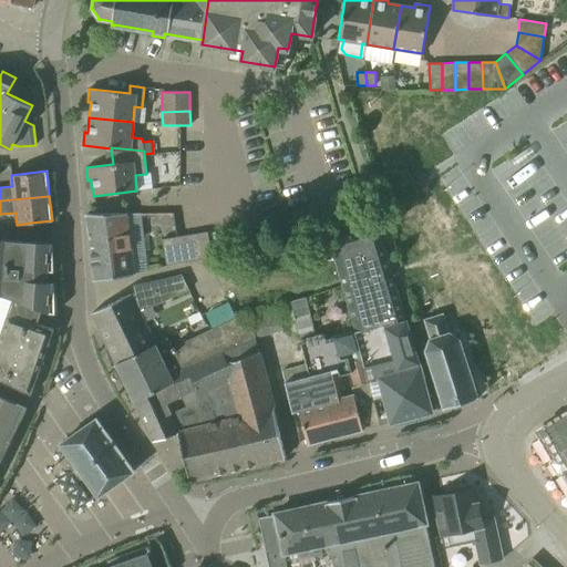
[(126,213),(86,214),(94,280),(134,276),(126,213)]
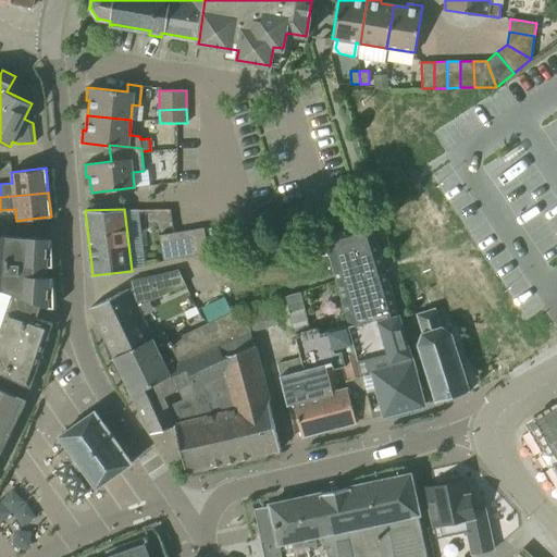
[(361,373),(373,370),(384,415),(423,405),(412,360),(370,221),(322,235),(329,256),(348,325),(361,373)]
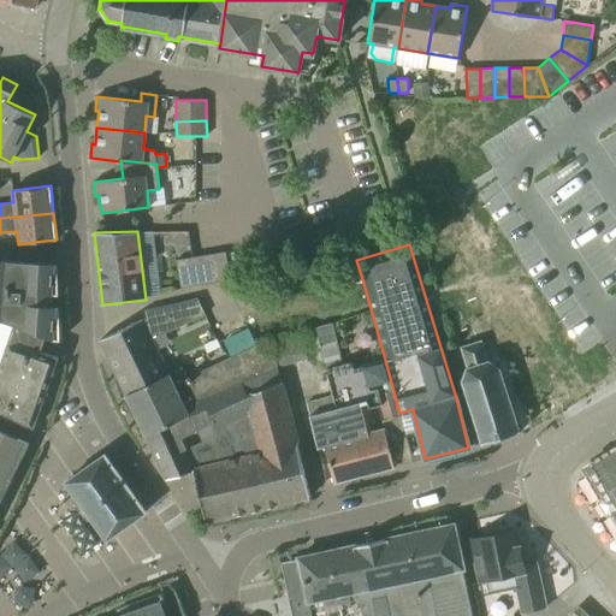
[(208,254),(214,283),(230,279),(225,252),(208,254)]
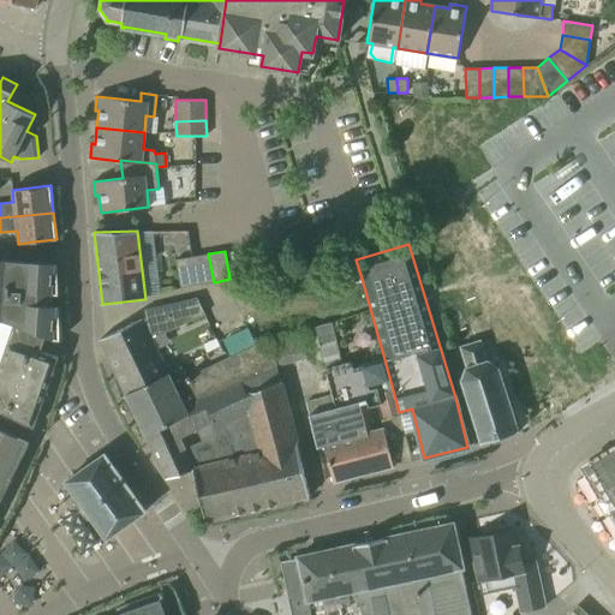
[(208,254),(192,257),(197,285),(214,282),(208,254)]
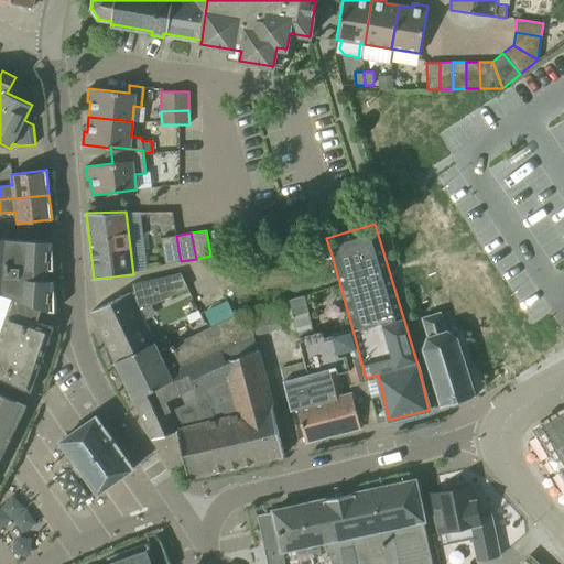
[(176,236),(161,238),(165,264),(181,261),(176,236)]
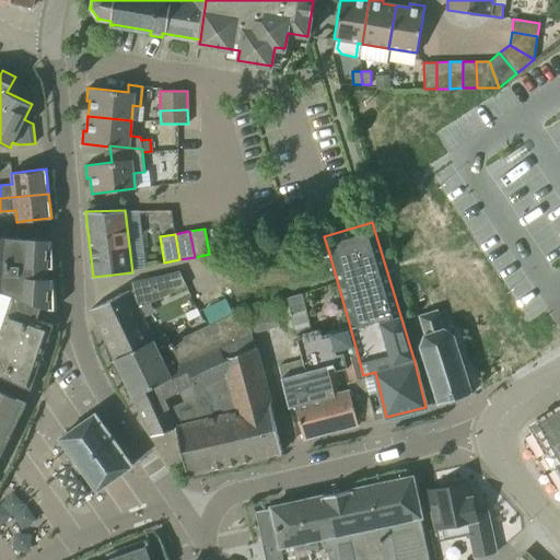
[(0,265),(51,272),(51,268),(53,268),(51,240),(0,235),(0,265)]
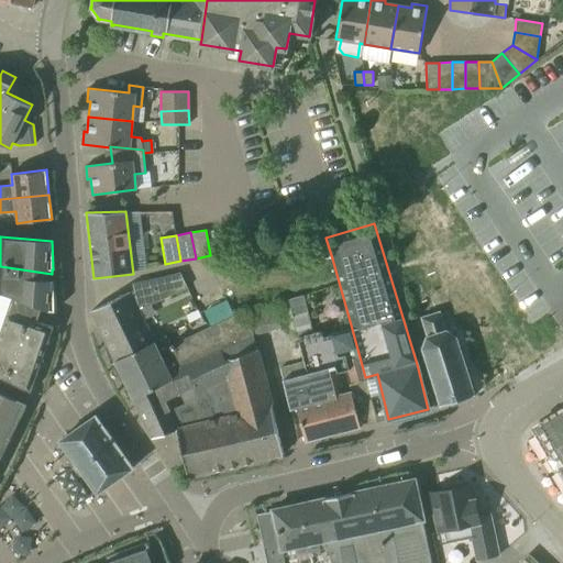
[(22,301),(42,308),(50,310),(55,311),(54,280),(51,279),(52,274),(0,266),(0,293),(14,298),(23,300),(22,301)]
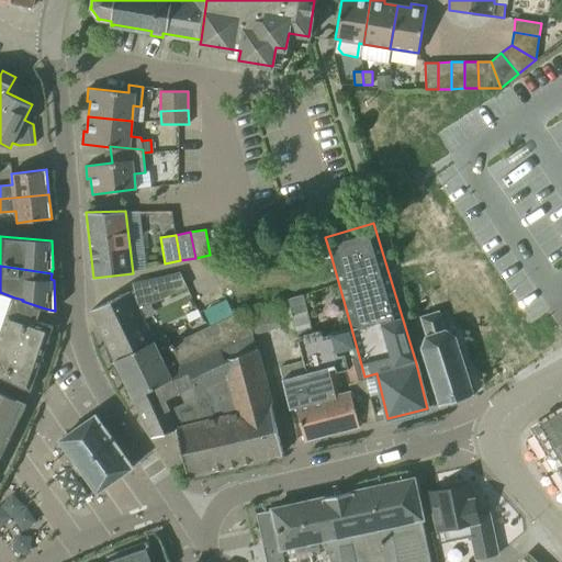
[(94,308),(91,311),(112,355),(115,360),(155,341),(149,329),(139,310),(187,288),(180,272),(132,283),(135,289),(131,291),(111,301),(94,308)]
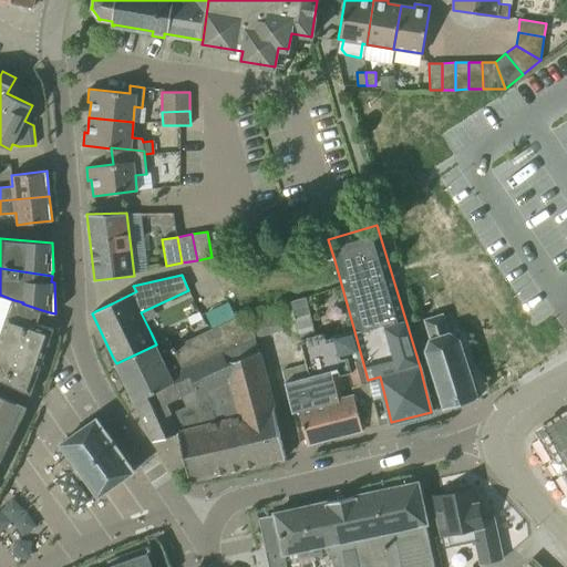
[(42,310),(22,303),(23,302),(14,300),(0,295),(0,379),(3,381),(23,391),(31,394),(33,389),(32,389),(51,332),(52,333),(53,329),(37,323),(42,310)]
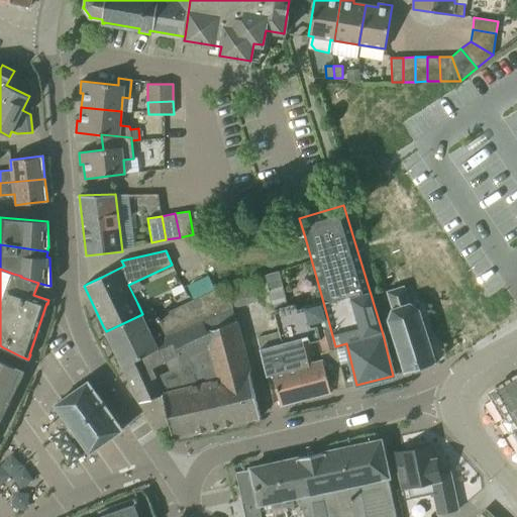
[(330,392),(322,357),(314,360),(309,342),(319,340),(321,349),(335,346),(323,302),(298,309),(296,303),(288,305),(280,271),(266,275),(279,332),(257,337),(268,375),(273,374),(280,405),(281,404),(282,405),(283,405),(283,404),(328,392),(329,393),(330,393),(330,392)]
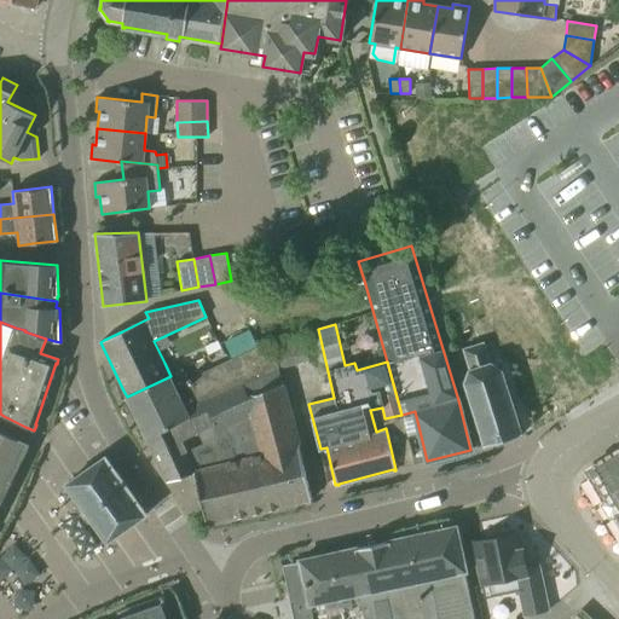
[(302,333),(272,340),(279,369),(308,362),(307,354),(302,333)]
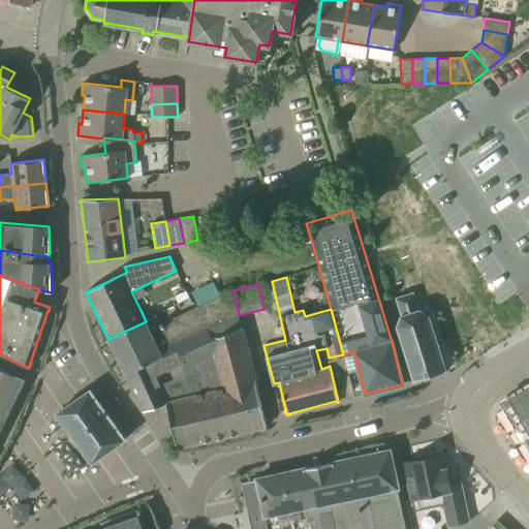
[(146,321),(109,339),(125,376),(163,358),(160,351),(176,344),(239,315),(232,290),(220,297),(198,307),(160,324),(156,316),(146,321)]
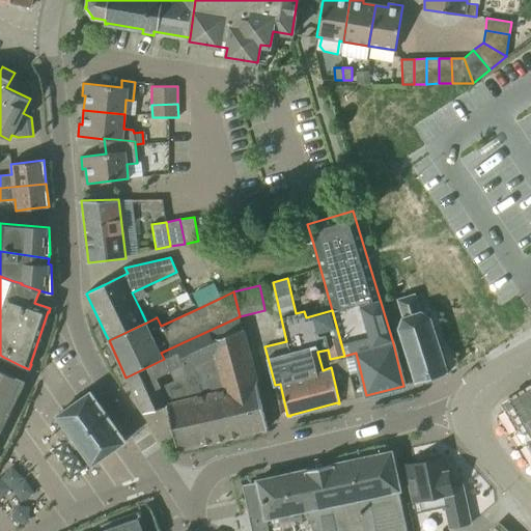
[(446,372),(448,372),(447,368),(446,369),(442,355),(431,318),(421,311),(416,294),(397,300),(402,316),(397,328),(415,383),(416,382),(446,372)]
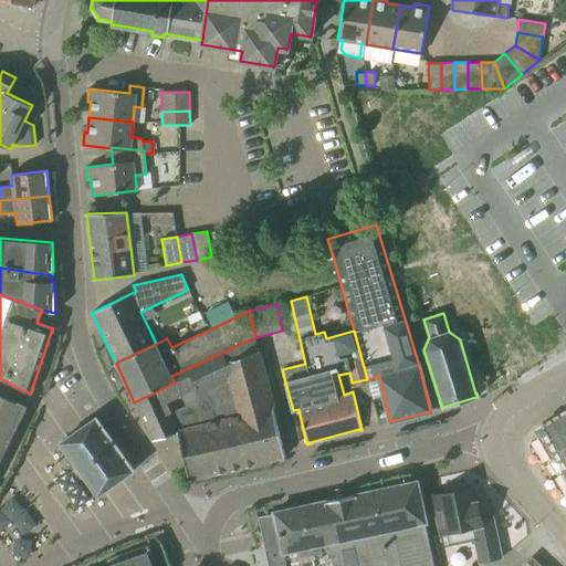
[(173,412),(170,413),(178,430),(178,433),(189,479),(251,464),(284,457),(282,447),(280,435),(255,337),(188,368),(191,376),(196,389),(181,396),(186,406),(173,411),(173,412)]
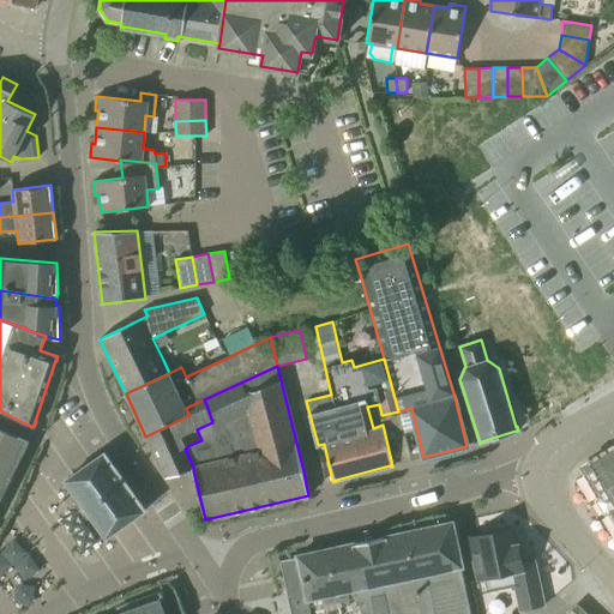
[(190,415),(145,437),(164,475),(166,477),(169,476),(193,470),(193,467),(185,449),(187,447),(187,446),(182,437),(197,429),(212,422),(208,408),(204,399),(186,408),(190,415)]
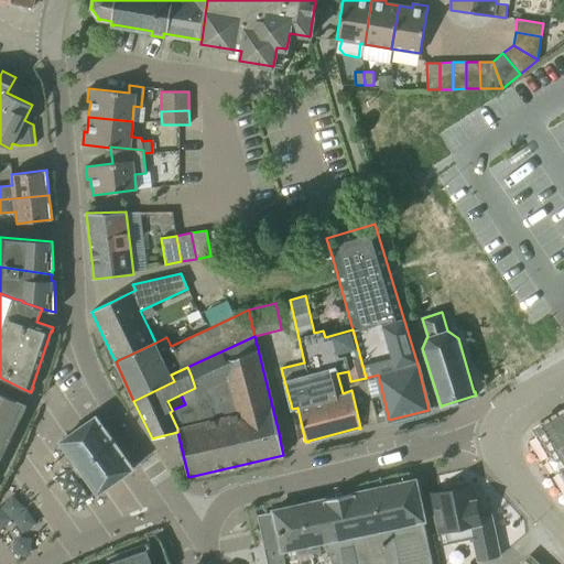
[(349,382),(351,390),(360,427),(389,420),(378,375),(366,378),(350,381),(349,382)]
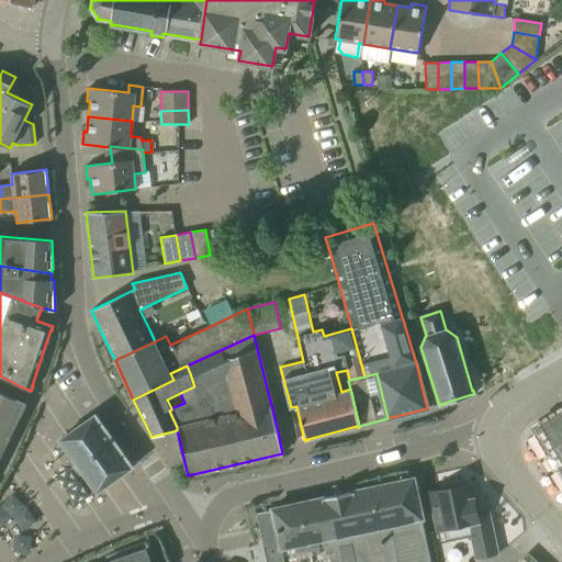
[(0,435),(9,439),(26,404),(0,391),(0,435)]
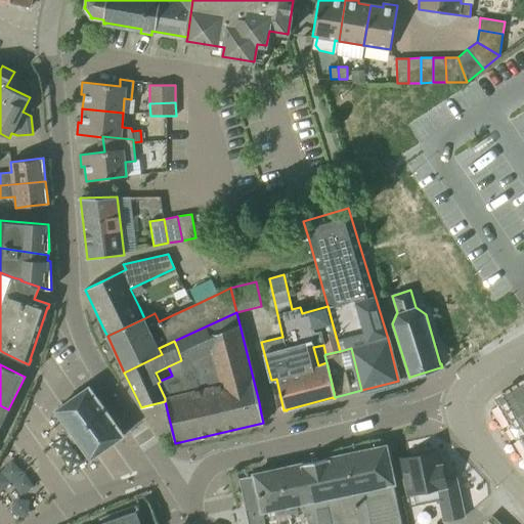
[(523,382),(503,396),(506,401),(499,404),(511,424),(516,425),(518,423),(523,432),(521,434),(520,438),(523,445),(523,382)]
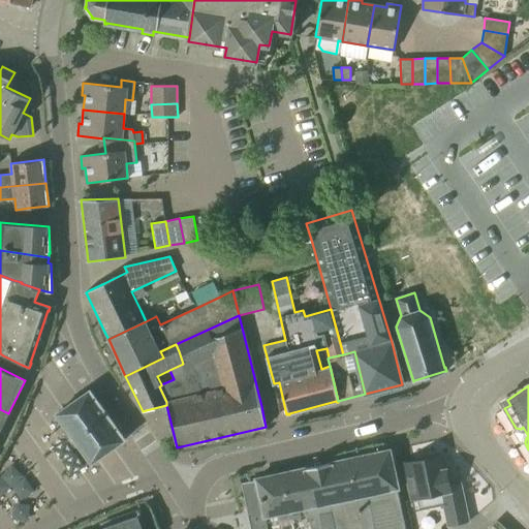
[(56,413),(65,428),(62,431),(76,453),(82,449),(91,463),(125,439),(90,390),(56,413)]
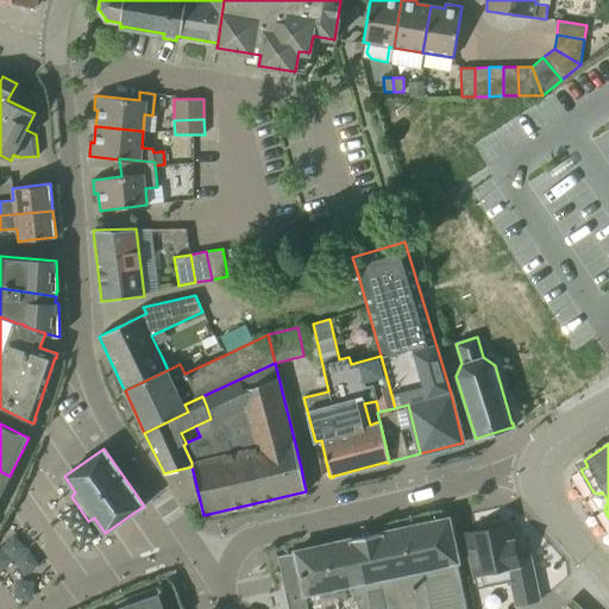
[(0,496),(10,476),(0,471),(0,496)]
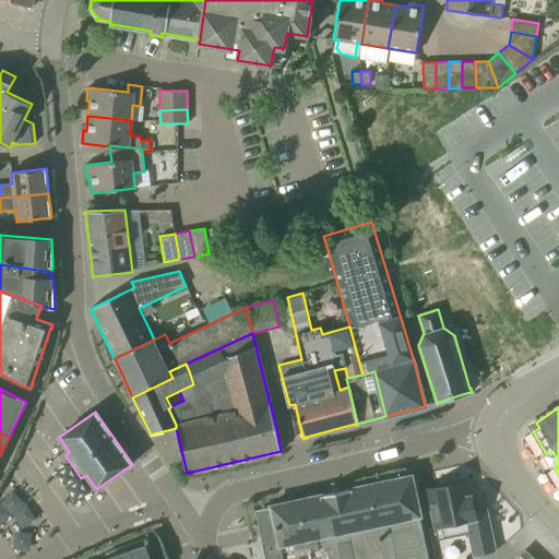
[(284,555),(282,544),(376,524),(379,540),(392,537),(396,558),(428,558),(419,515),(411,476),(271,507),(272,509),(264,511),(274,557),(284,555)]
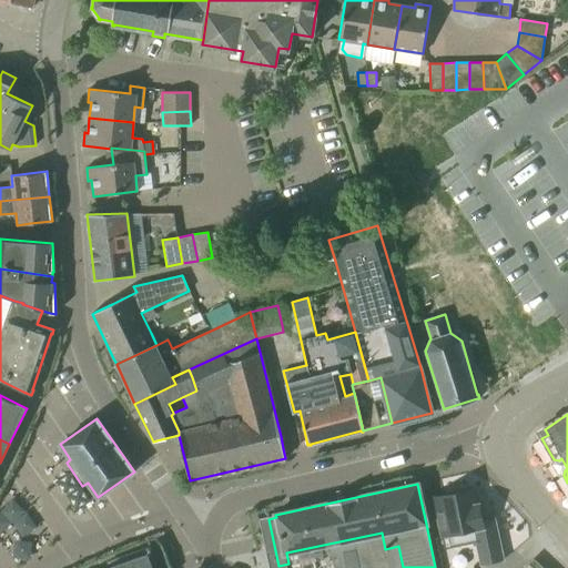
[(434,499),(433,499),(442,538),(445,551),(476,544),(482,566),(503,561),(501,556),(500,550),(494,520),(483,523),(479,505),(476,506),(473,490),(442,497),(434,499)]
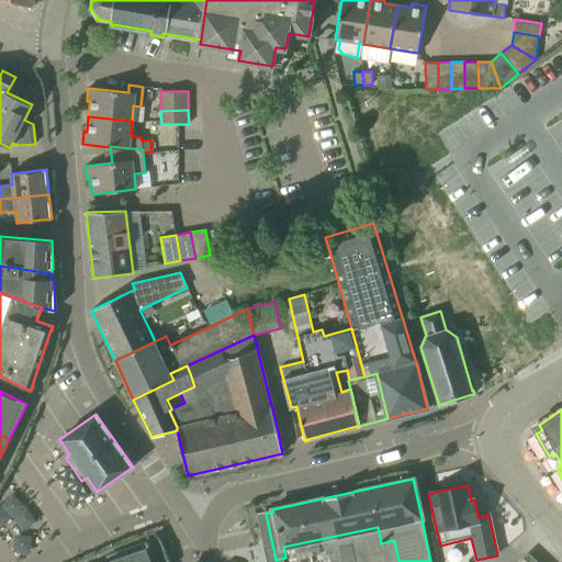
[(0,501),(0,536),(11,557),(42,540),(14,493),(0,501)]
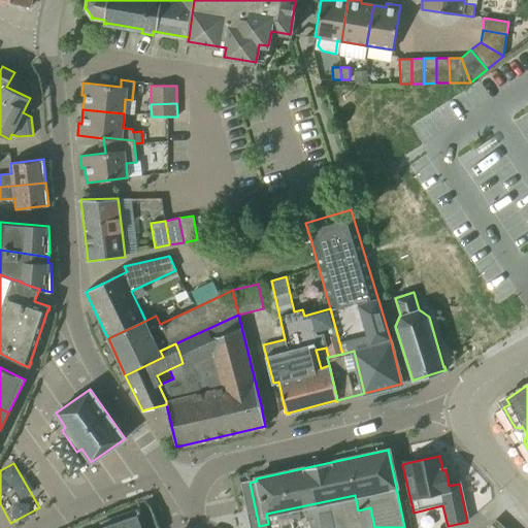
[(259,526),(259,527),(374,527),(370,507),(358,510),(355,495),(266,514),(268,524),(259,526)]
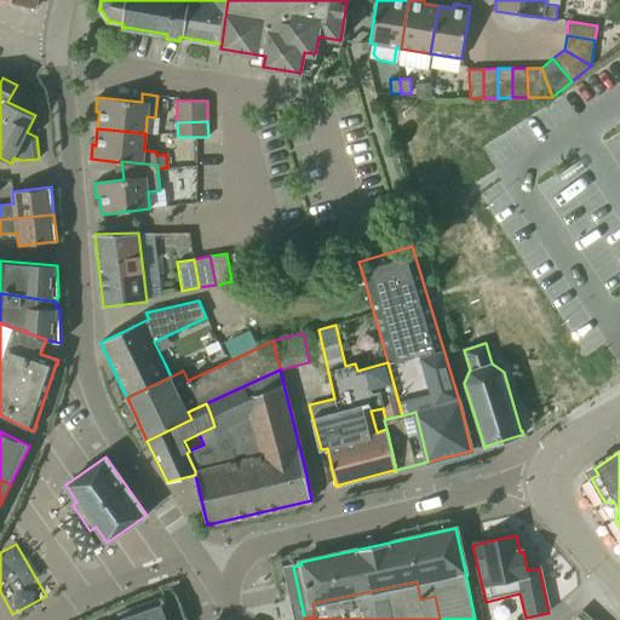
[(167,619),(162,604),(119,619),(167,619)]
